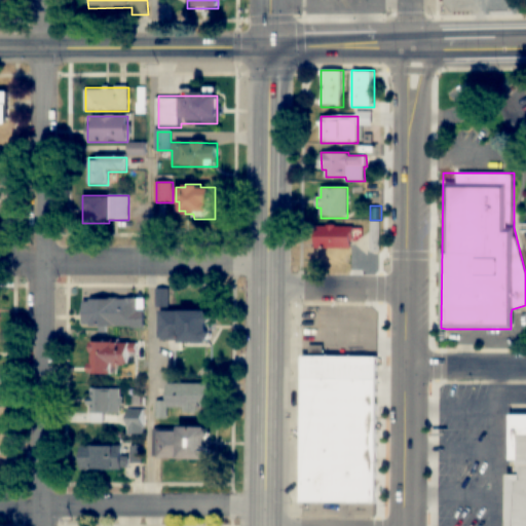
[(314,248),(351,248),(351,238),(353,238),(353,226),(336,226),(336,224),(326,224),(326,226),(314,226),(314,248)]
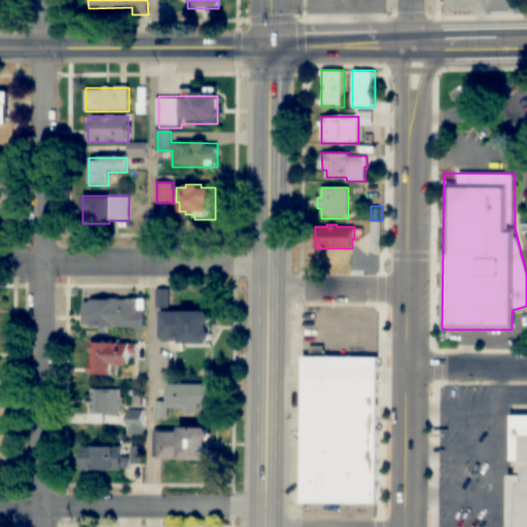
[(156,308),(170,308),(169,289),(156,289),(156,308)]
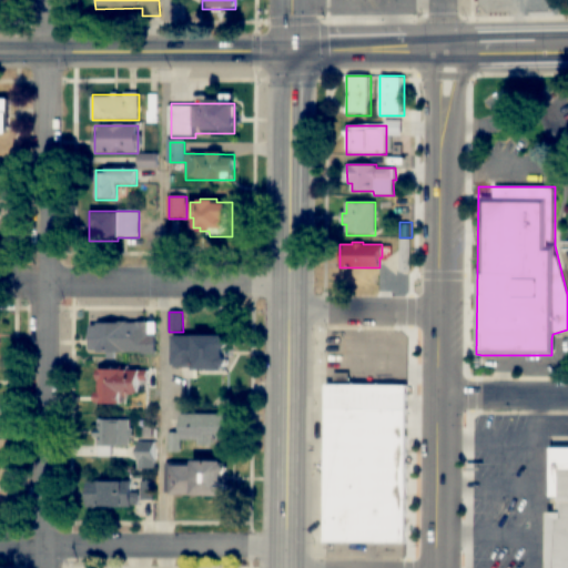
[(156,321),(156,354),(117,354),(117,361),(107,361),(107,352),(95,352),(95,348),(90,348),(90,325),(99,325),(99,321),(156,321)]
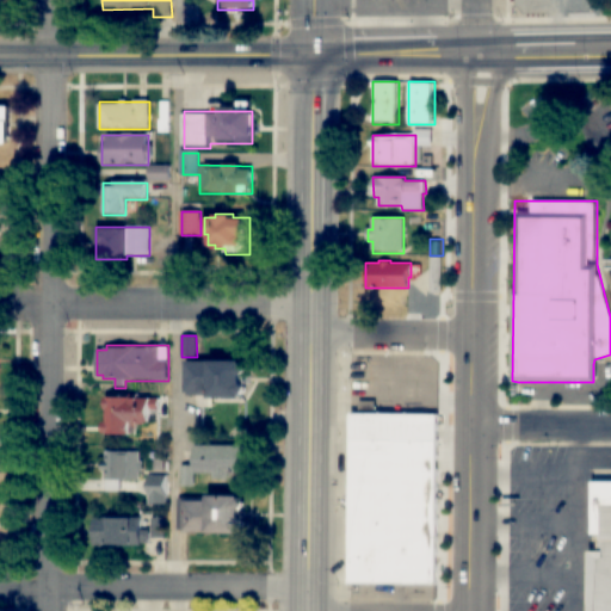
[(187,360),(242,360),(242,364),(246,368),(246,372),(242,376),(242,383),(246,387),(246,392),(242,394),(242,397),(216,397),(216,408),(201,408),(201,395),(187,395),(187,360)]
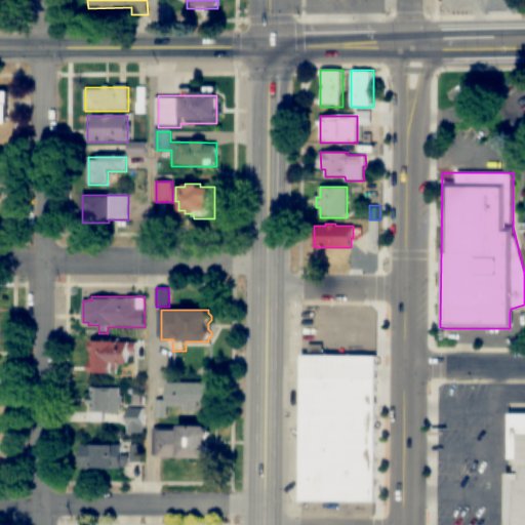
[(90,341),(111,341),(111,339),(118,339),(118,341),(137,341),(137,352),(129,352),(129,362),(112,362),(112,373),(90,373),(90,371),(85,371),(85,361),(90,361),(90,341)]
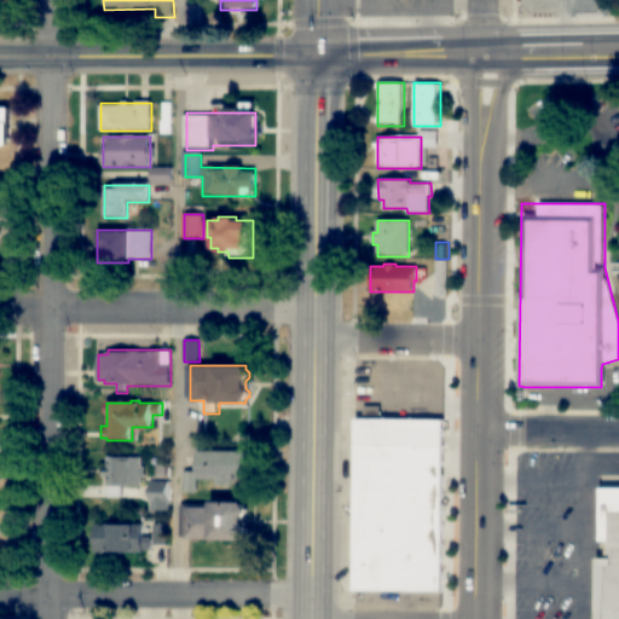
[(365,418),(381,418),(381,406),(365,406),(365,418)]
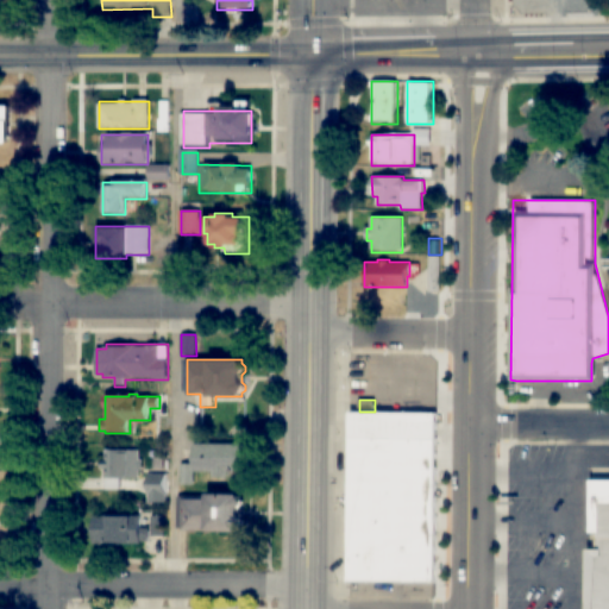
[(352,413),(439,413),(439,434),(439,450),(439,465),(439,584),(400,584),(352,584),(352,481),(352,464),(352,447),(352,413)]
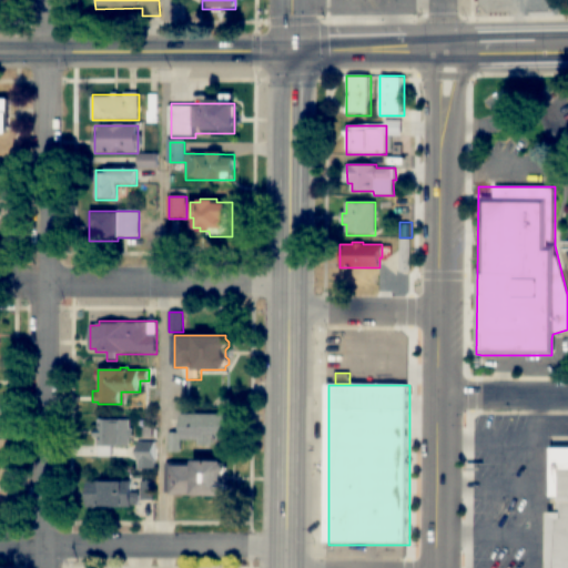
[(180,414),(231,414),(231,426),(227,426),(227,440),(213,440),(213,446),(198,446),(198,440),(180,440),(180,433),(180,414)]
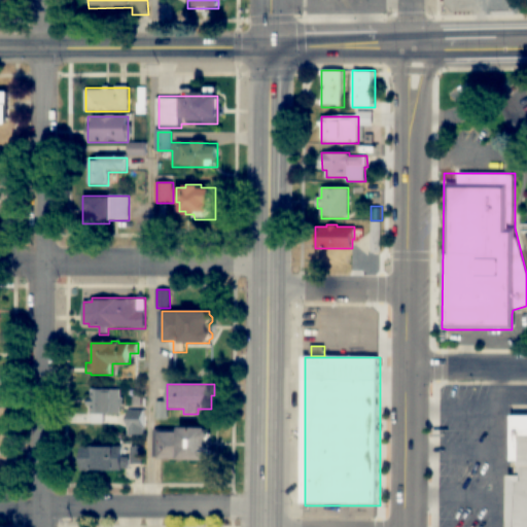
[(91,389),(120,389),(121,398),(124,398),(124,406),(121,406),(121,415),(105,415),(105,424),(92,425),(92,416),(90,416),(90,407),(88,407),(88,397),(91,397),(91,389)]
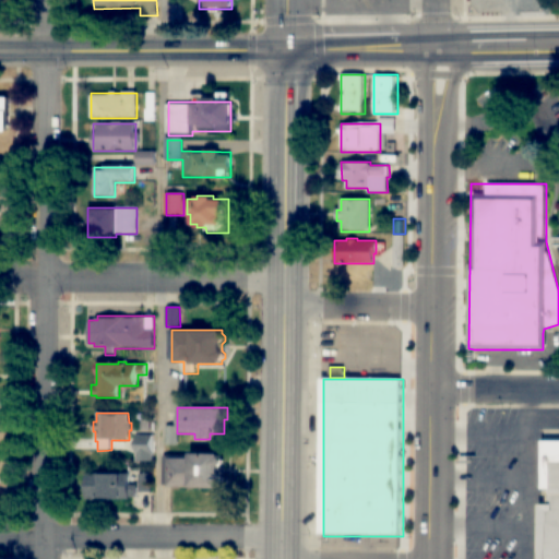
[(140,432),(151,432),(151,419),(140,419),(140,432)]
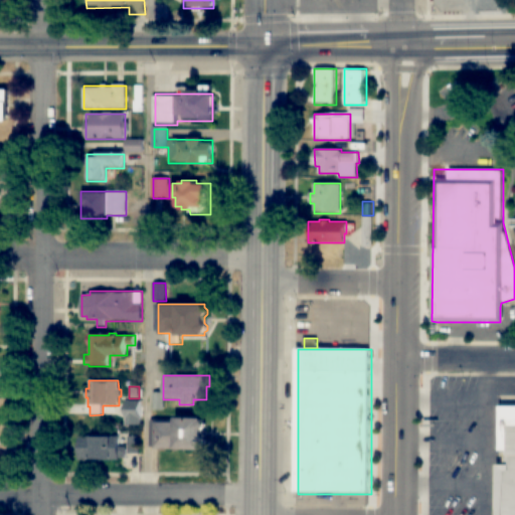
[(153,410),(163,410),(163,399),(163,392),(153,392),(153,410)]
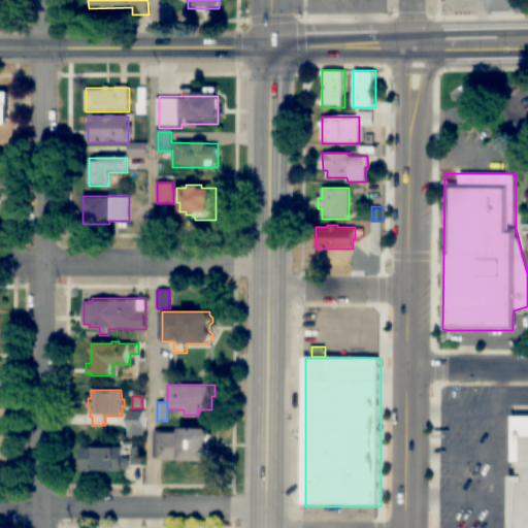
[(144,410),(144,435),(129,436),(128,410),(144,410)]
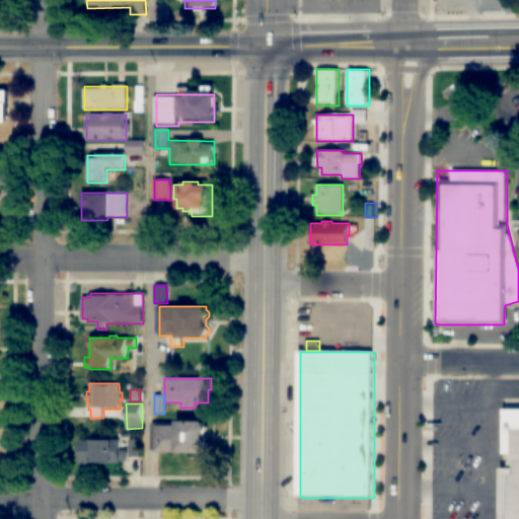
[(501,409),(518,409),(518,518),(497,518),(498,466),(506,466),(506,455),(501,455),(501,409)]
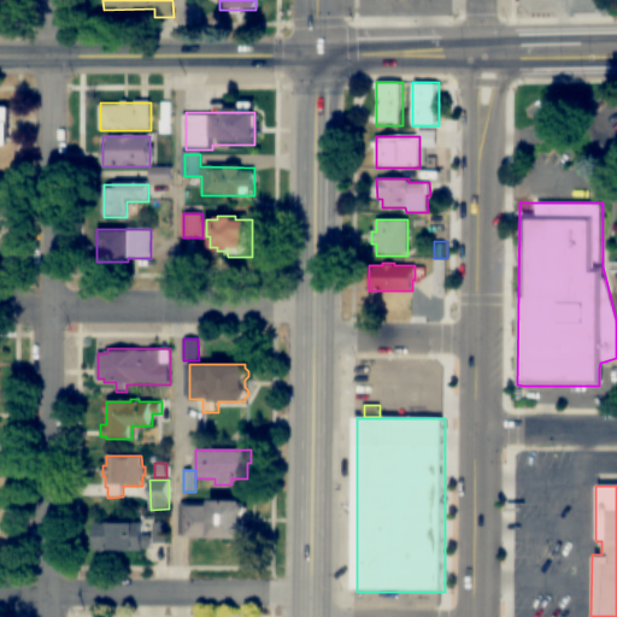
[(182,501),(209,501),(209,499),(241,499),(242,503),(246,506),(246,512),(242,516),(242,523),(246,526),(246,532),(242,534),(242,538),(182,538),(182,501)]
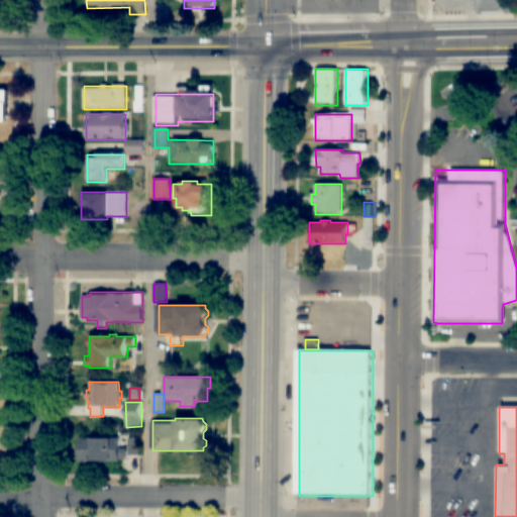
[(80,436),(80,462),(120,461),(120,459),(126,459),(126,447),(121,448),(120,435),(80,436)]
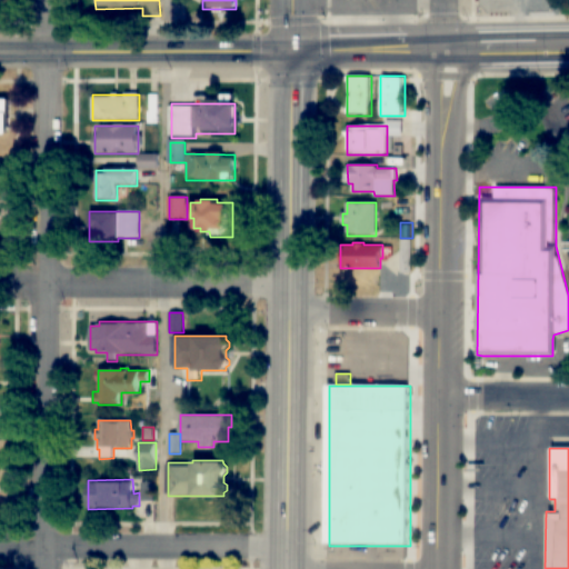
[(141,481),(141,501),(155,501),(155,481),(141,481)]
